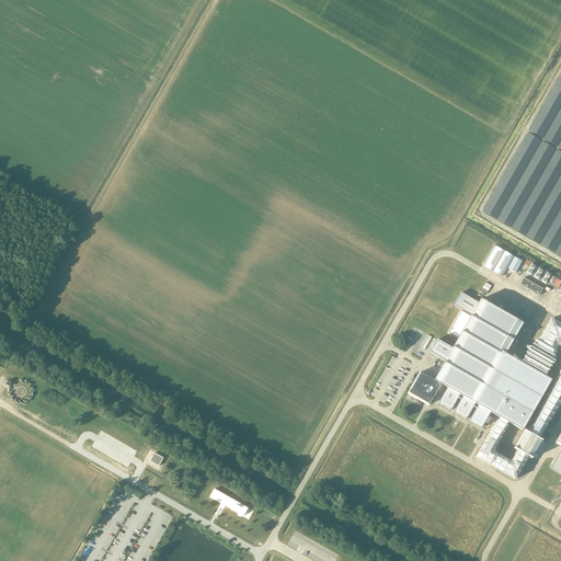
[(494,245),(483,265),(484,265),(483,266),(502,277),(502,275),(503,276),(514,256),(494,245)]
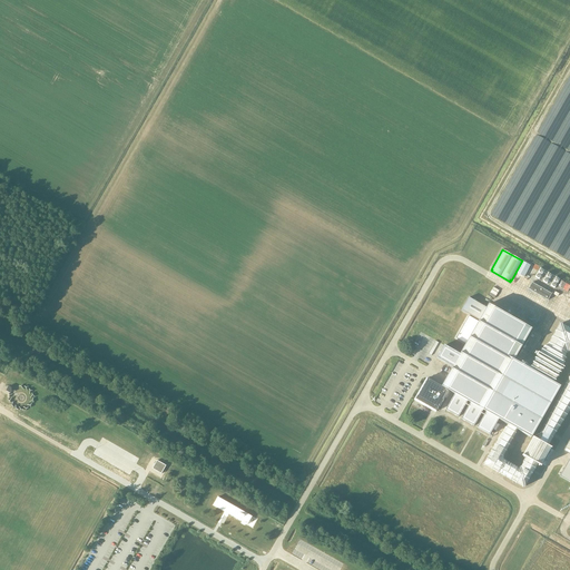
[(540,268),(534,277),(554,288),(560,279),(540,268)]
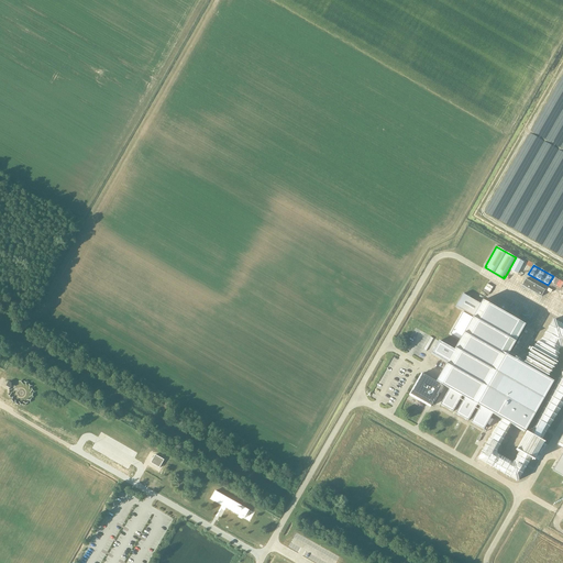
[(541,297),(544,290),(526,279),(521,286),(541,297)]
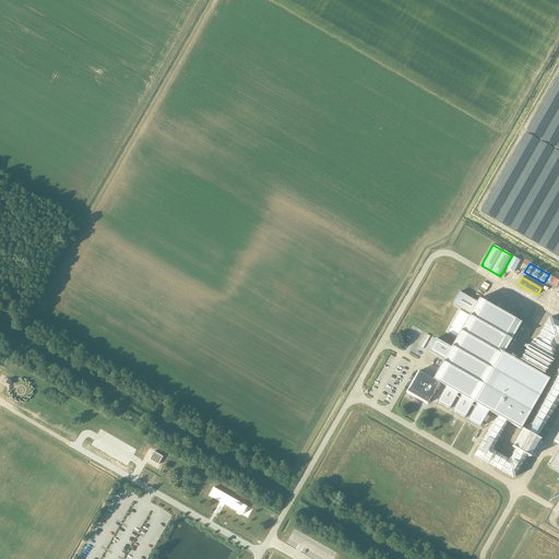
[(452,305),(470,314),(476,302),(460,293),(452,305)]
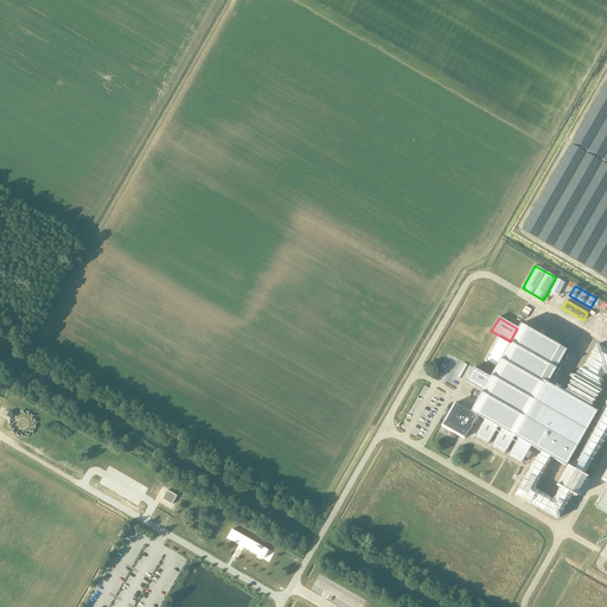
[(606,324),(598,321),(595,327),(606,331),(606,324)]
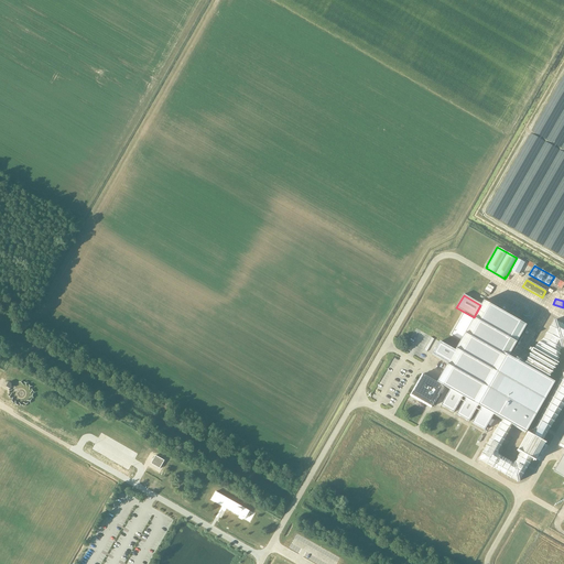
[(542,442),(545,436),(563,405),(563,325),(555,321),(553,321),(542,339),(538,343),(535,346),(531,349),(530,351),(529,355),(527,358),(523,366),(508,357),(525,326),(483,302),(480,305),(474,317),(455,351),(438,342),(432,355),(447,364),(436,382),(422,375),(411,396),(432,408),(443,387),(449,390),(441,405),(453,413),(463,397),(465,399),(456,414),(468,422),(478,407),(480,408),(472,423),(485,431),(494,415),(501,420),(486,446),(478,458),(479,461),(517,483),(519,481),(532,459),(542,442)]
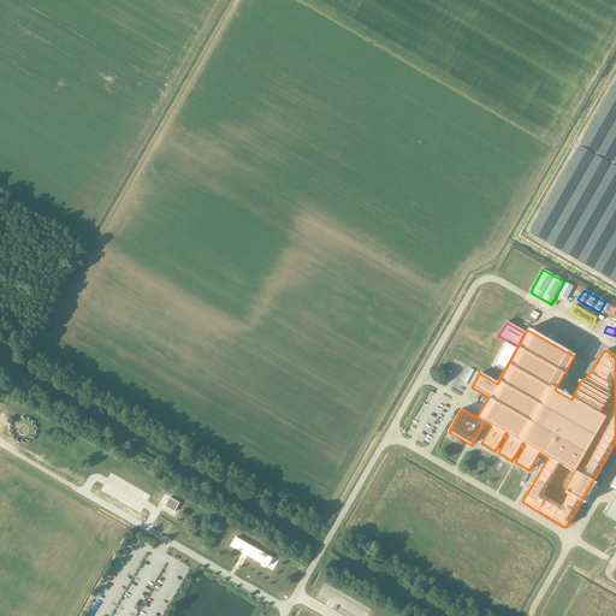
[(134,475),(141,478),(143,471),(131,465),(132,461),(126,458),(122,471),(128,473),(129,471),(135,474),(134,475)]
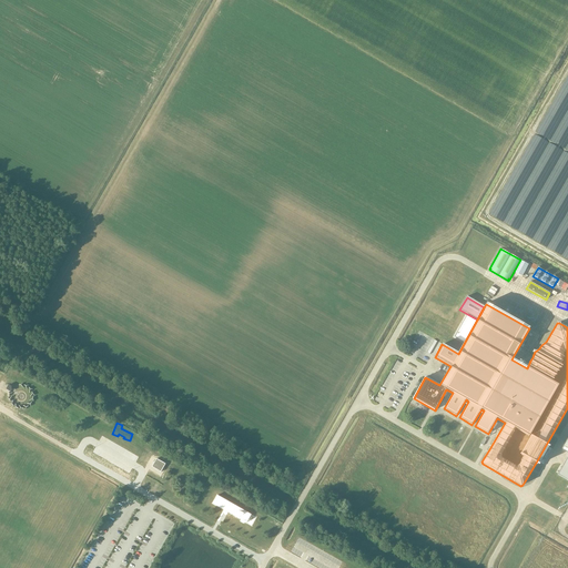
[(567,455),(563,466),(557,475),(567,480),(567,455)]
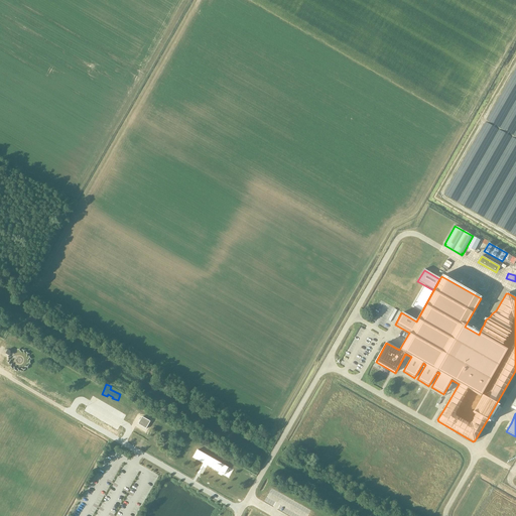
[(99,422),(102,417),(96,414),(93,420),(99,422)]
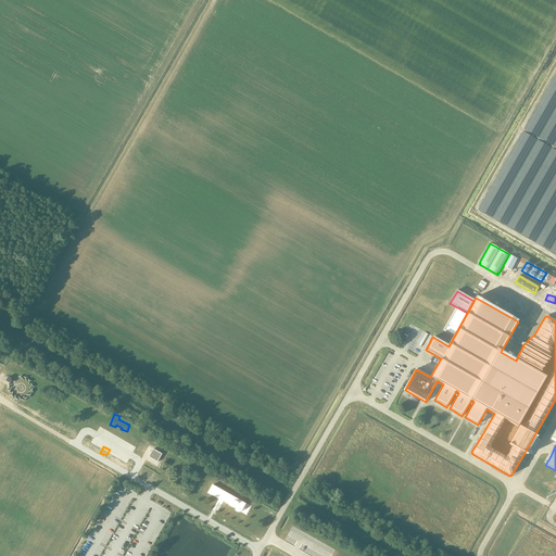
[(162,454),(153,450),(149,457),(158,463),(160,457),(162,454)]
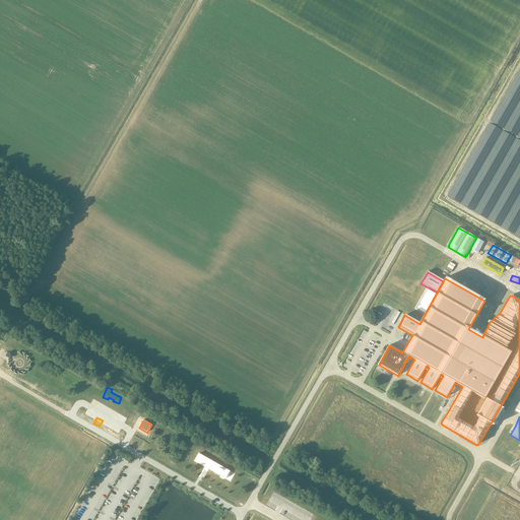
[(225,478),(230,471),(198,453),(194,461),(225,478)]
